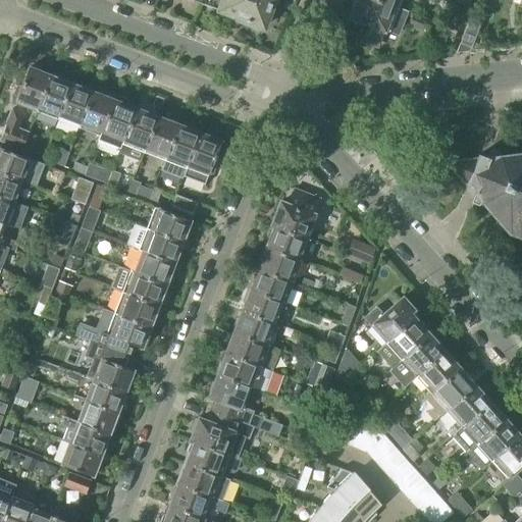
[(190,0),(217,10),(220,0),(190,0)]
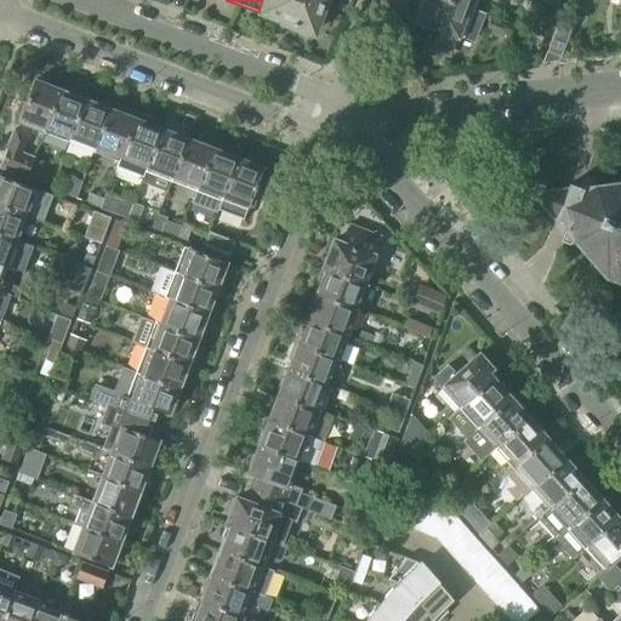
[(289,0),(262,0),(258,12),(292,26),(290,30),(307,36),(308,32),(312,33),(320,12),(289,0)]
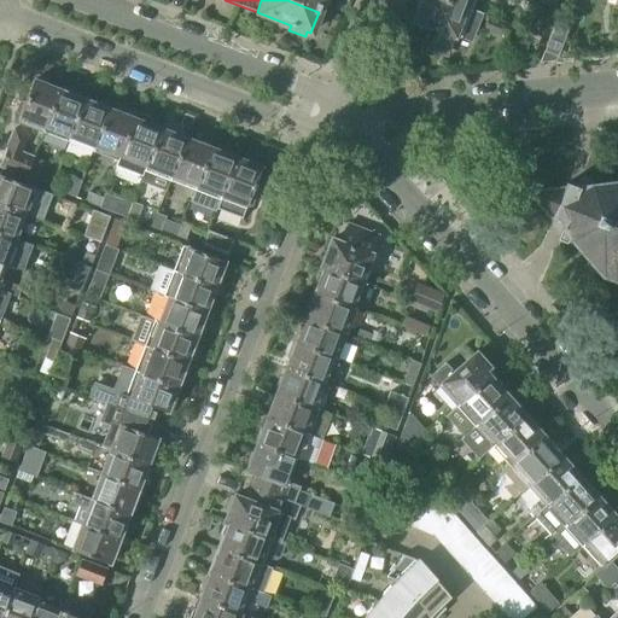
[(287,0),(319,12),(322,13),(326,0),(287,0)]
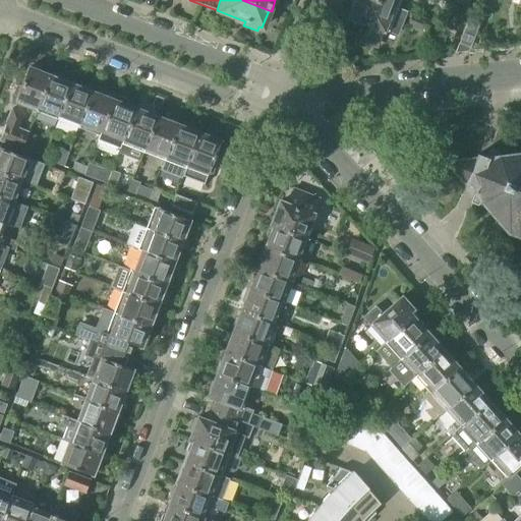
[(395,10),(368,0),(356,0),(349,18),(363,23),(363,24),(366,25),(363,33),(359,42),(375,49),(383,31),(387,33),(387,31),(396,35),(405,13),(395,9),(395,10)]
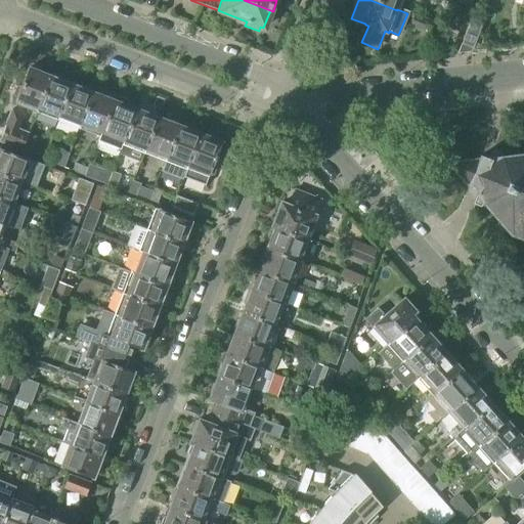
[(370,0),(397,10),(397,9),(400,0),(370,0)]
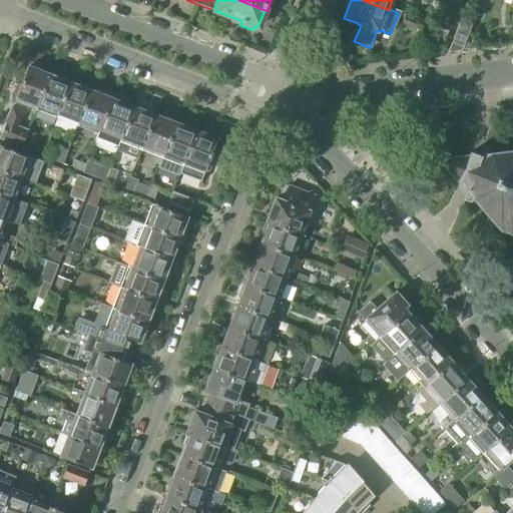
[(441,22),(451,26),(457,11),(446,8),(441,22)]
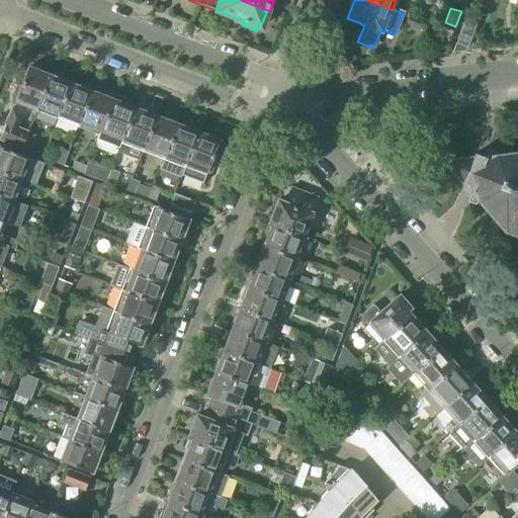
[(404,25),(423,33),(427,21),(409,14),(404,25)]
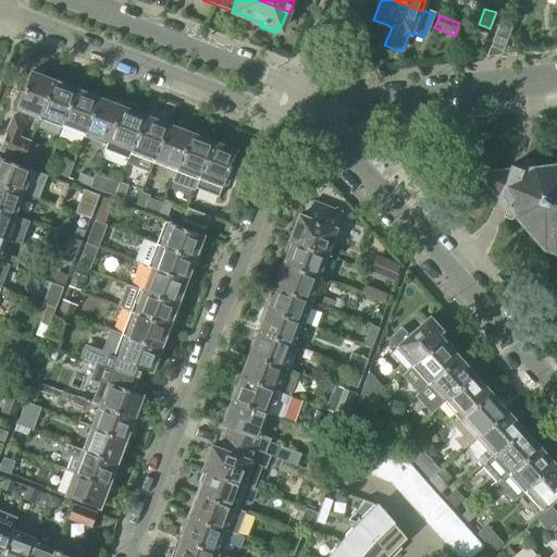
[(490,47),(502,52),(512,26),(499,21),(490,47)]
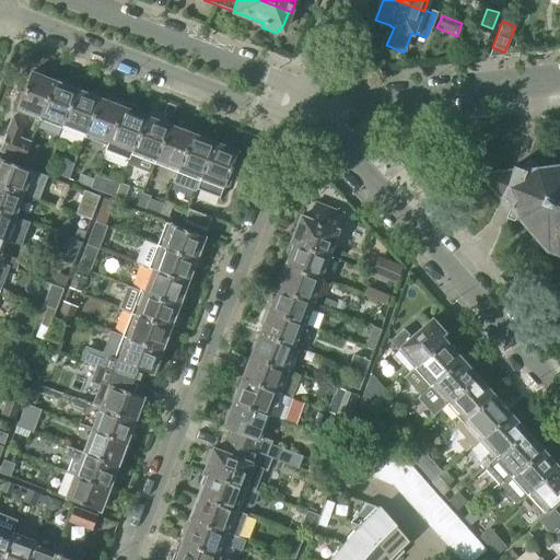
[(477,30),(474,38),(486,45),(490,36),(477,30)]
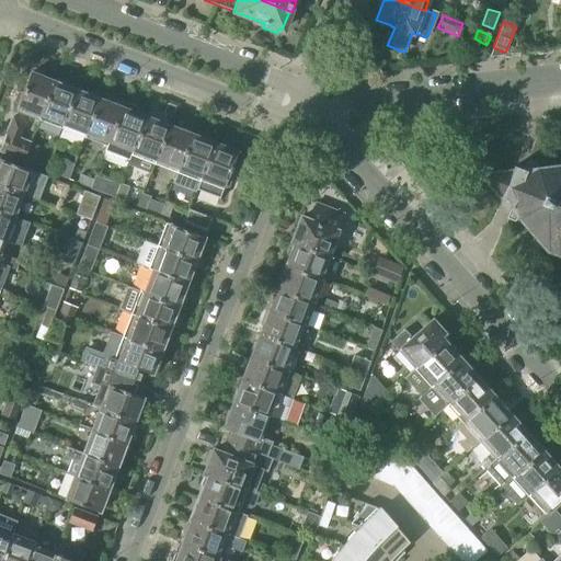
[(487,45),(474,38),(470,47),(483,54),(487,45)]
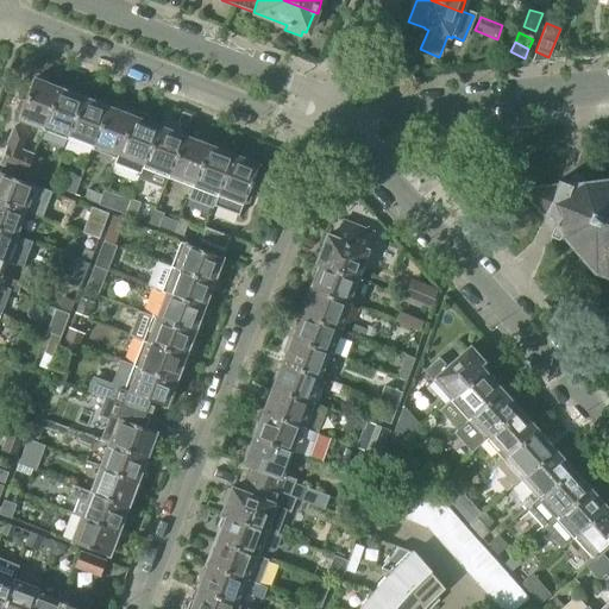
[(17,120),(42,130),(57,89),(48,86),(49,83),(35,79),(33,81),(32,80),(24,100),(19,101),(16,111),(19,114),(17,120)]
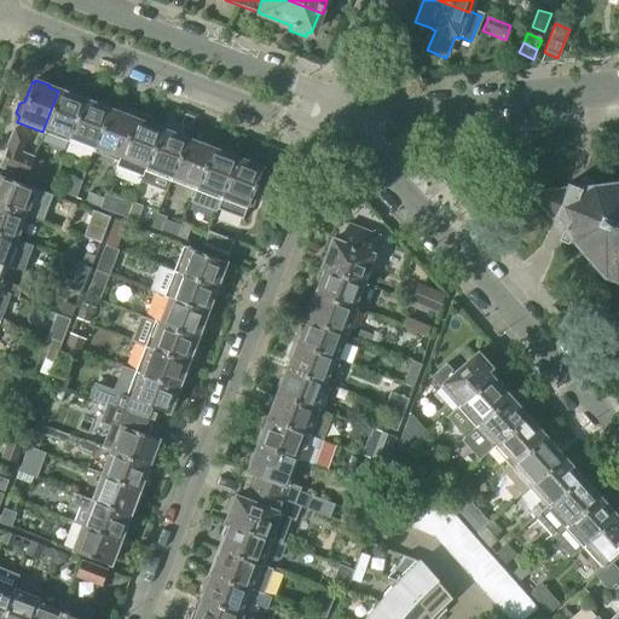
[(42,132),(68,143),(77,117),(84,100),(74,97),(75,94),(59,88),(59,91),(58,91),(42,132)]
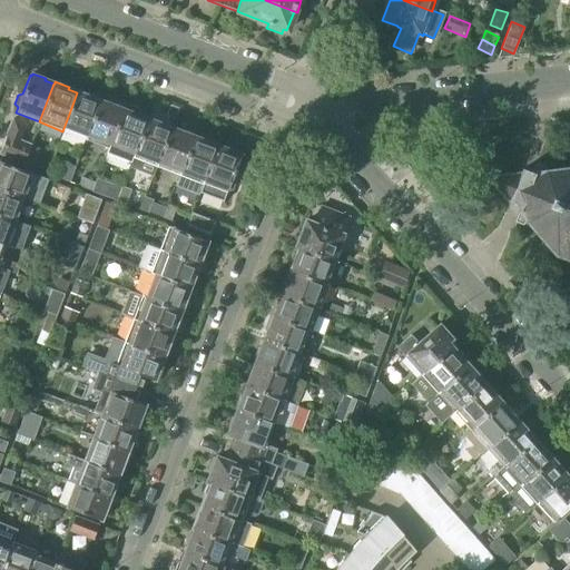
[(62,131),(85,139),(99,101),(91,98),(91,96),(78,90),(77,92),(71,108),(62,131)]
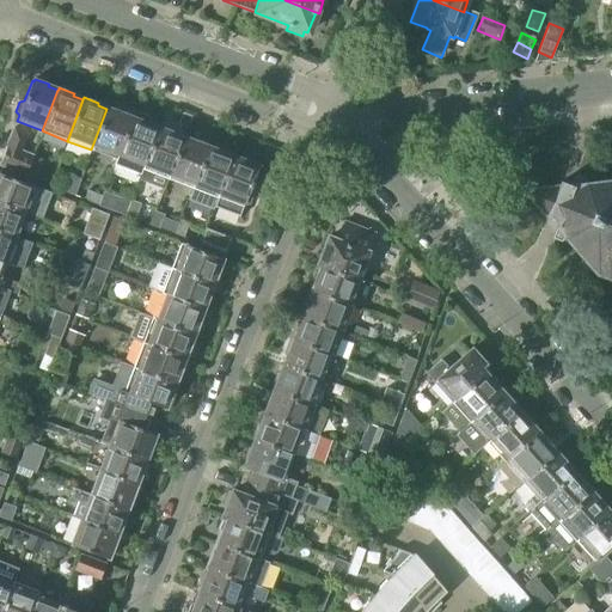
[(91,150),(115,159),(132,118),(122,115),(123,112),(109,106),(108,109),(106,109),(91,150)]
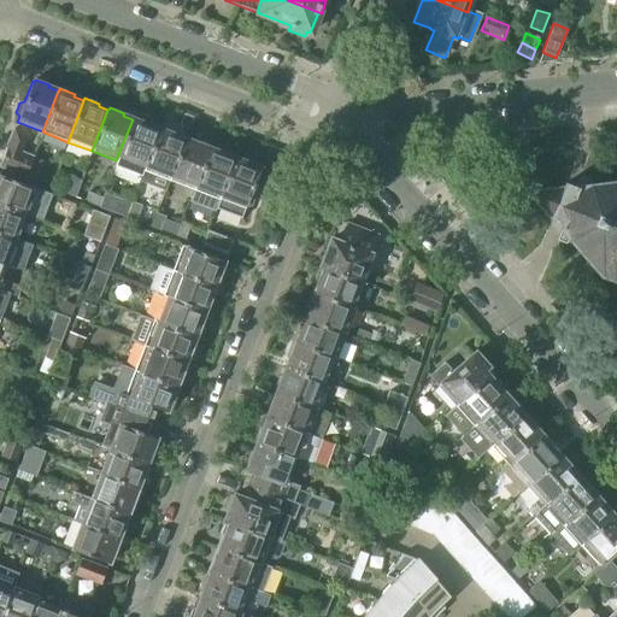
[(135,116),(133,119),(116,160),(115,165),(134,172),(135,168),(144,170),(159,129),(150,125),(151,122),(148,117),(140,113),(135,116)]
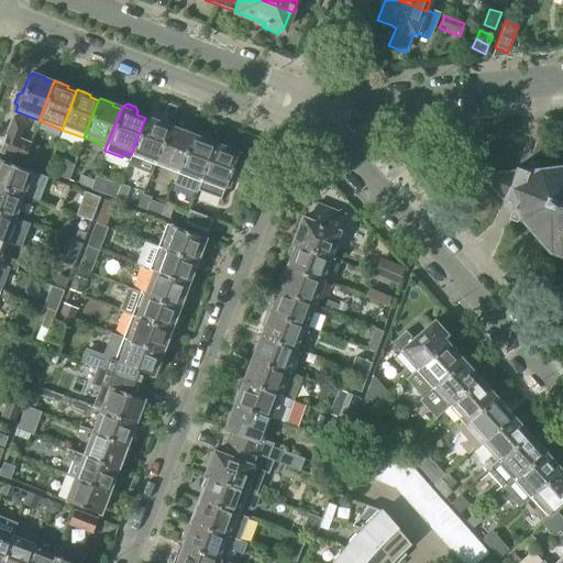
[(0,151),(23,161),(29,144),(18,140),(24,122),(13,118),(0,151)]
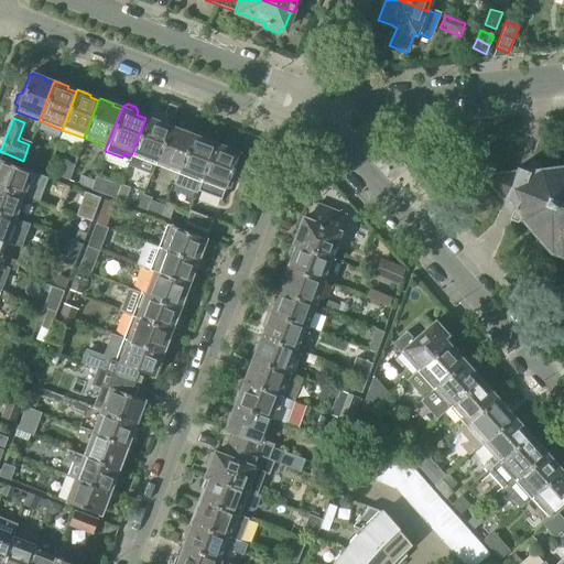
[(154,164),(169,128),(167,127),(169,125),(155,119),(154,122),(145,118),(131,155),(128,166),(150,175),(154,164)]
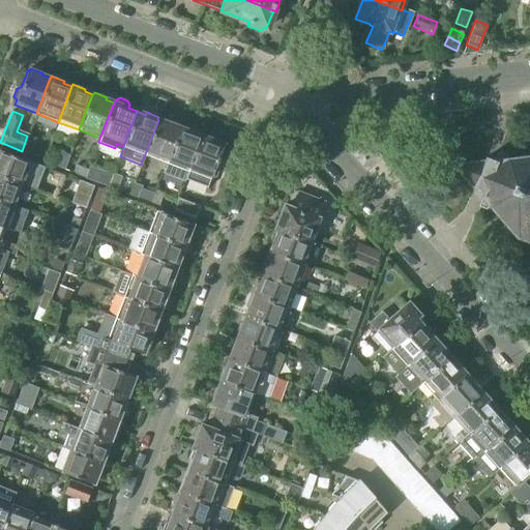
[(145,154),(166,163),(180,127),(179,127),(180,125),(168,120),(167,122),(158,120),(145,154)]
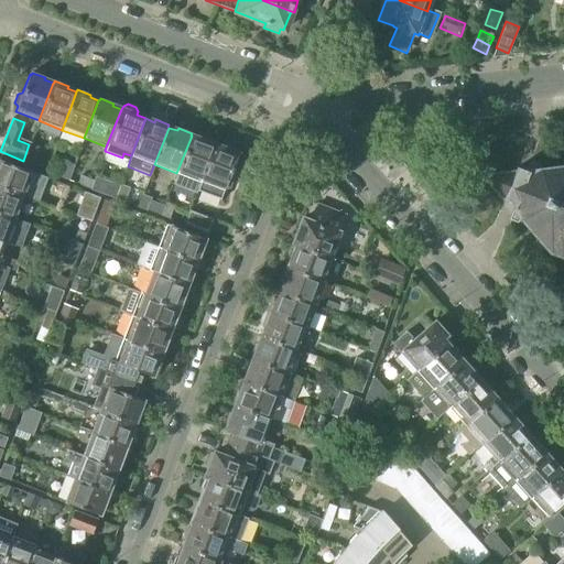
[(199,182),(214,144),(215,142),(202,137),(201,139),(192,136),(176,173),(199,182)]
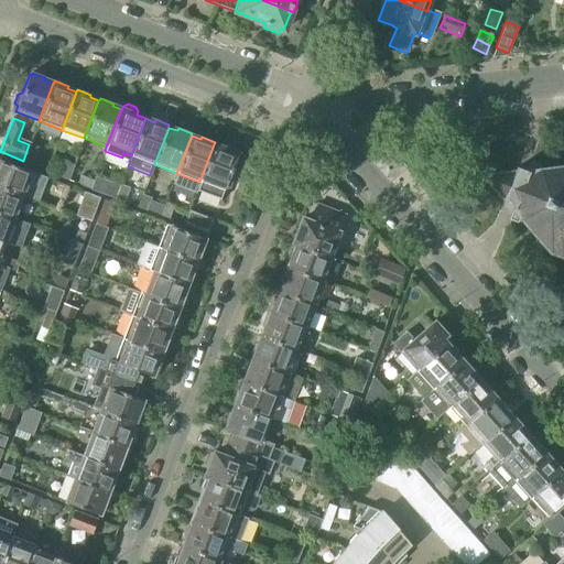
[(414,161),(433,169),(441,150),(427,145),(427,147),(421,143),(414,161)]
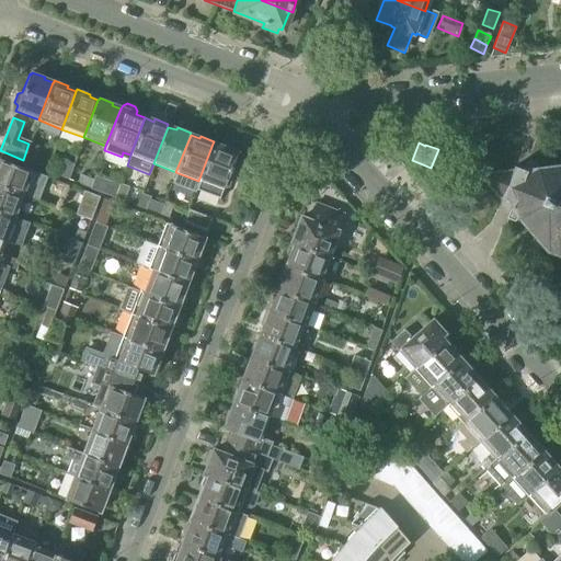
[(29,144),(23,160),(22,162),(31,165),(38,147),(29,144)]
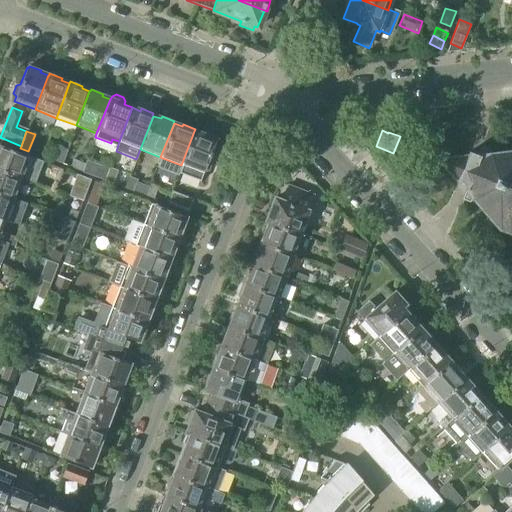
[(194,131),(181,165),(203,173),(216,140),(214,139),(215,137),(203,132),(202,134),(194,131)]
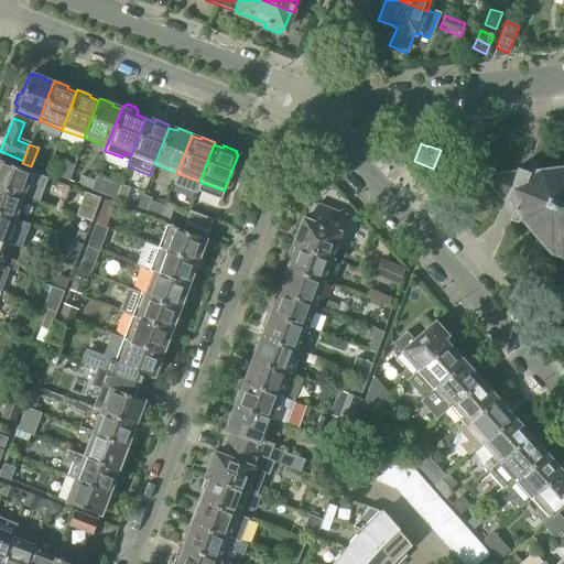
[(0,188),(21,196),(30,172),(0,160),(0,188)]
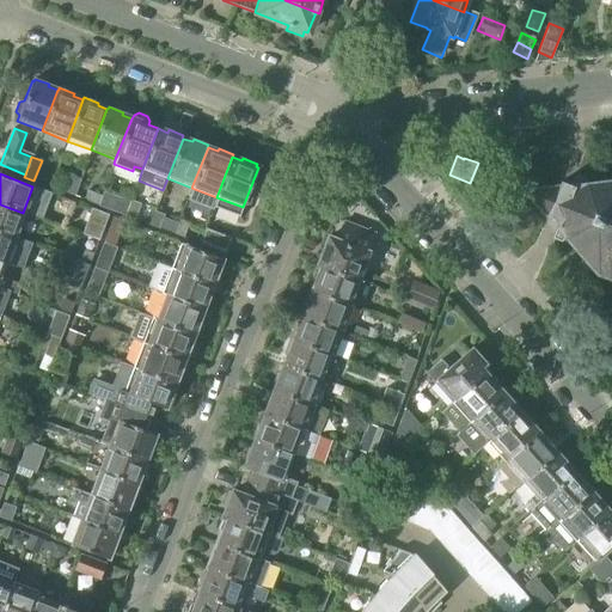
[(555,228),(551,239),(560,243),(565,239),(597,273),(611,279),(611,182),(586,185),(585,179),(575,176),(571,187),(561,182),(558,188),(525,193),(546,218),(544,224),(555,228)]
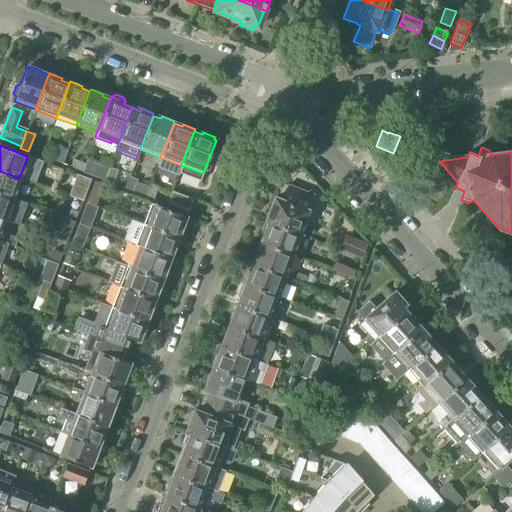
[(54,161),(62,164),(66,153),(59,150),(54,161)]
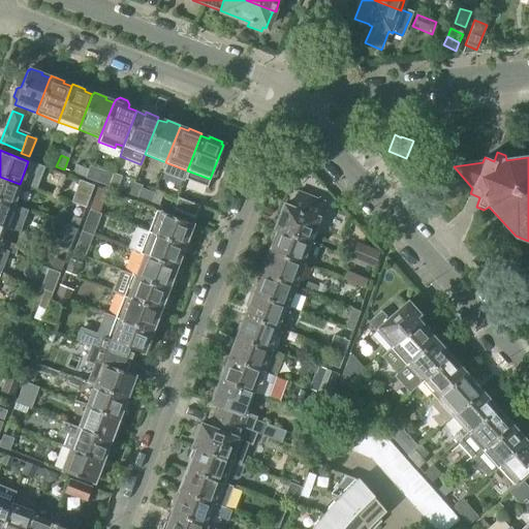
[(72,173),(85,178),(88,169),(75,165),(72,173)]
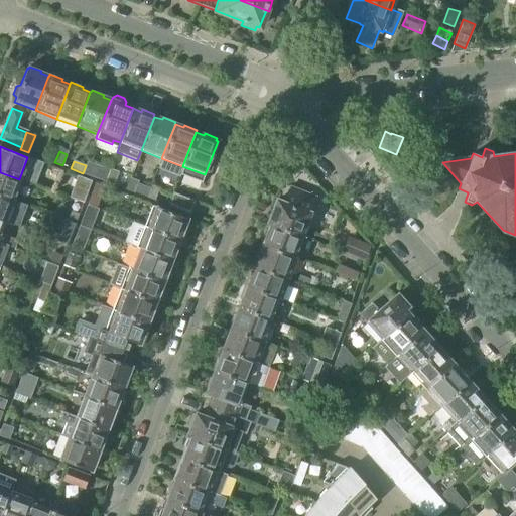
[(86,165),(83,173),(105,181),(109,170),(88,162),(87,166),(86,165)]
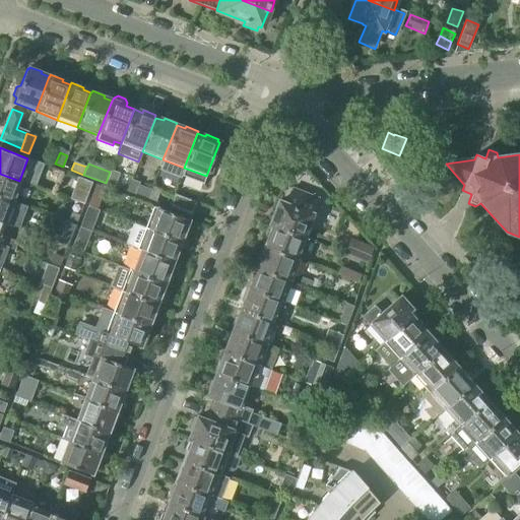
[(106,184),(114,186),(118,175),(111,172),(106,184)]
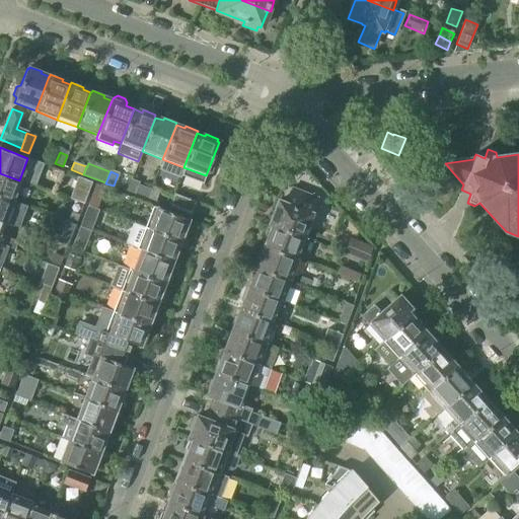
[(0,196),(11,201),(19,180),(0,173),(0,196)]
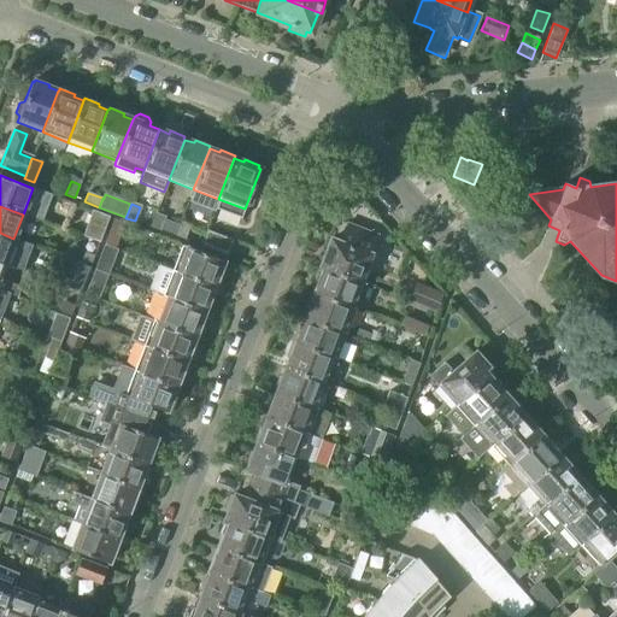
[(227,256),(240,222),(213,212),(200,246),(227,256)]
